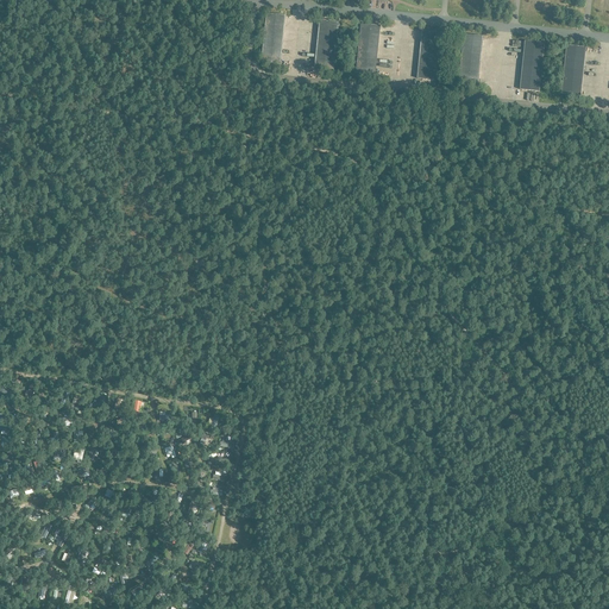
[(262,62),(280,64),(284,16),(267,14),(262,62)]
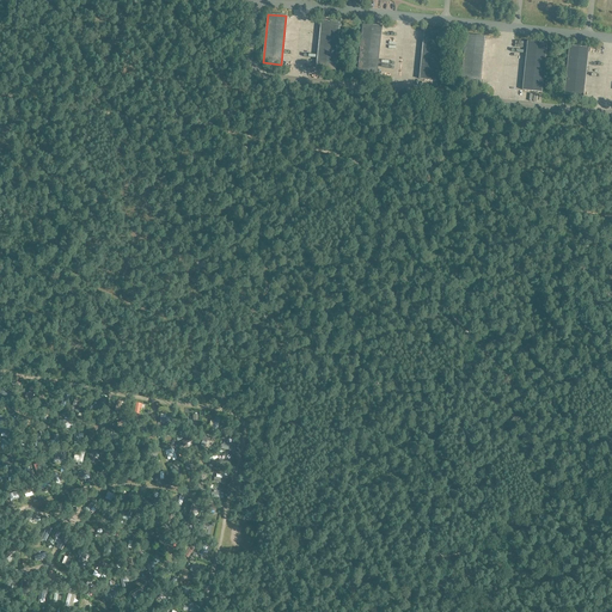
[(335,71),(341,22),(322,20),(317,68),(324,69),(335,71)]
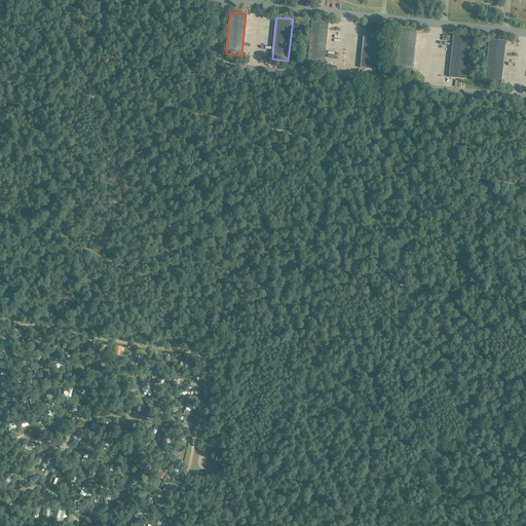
[(308,63),(324,64),(328,23),(312,21),(308,63)]
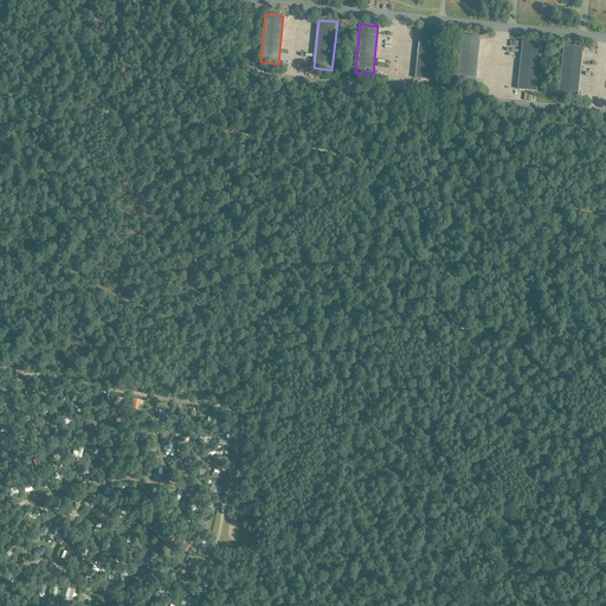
[(433,81),(439,32),(420,31),(416,78),(433,81)]
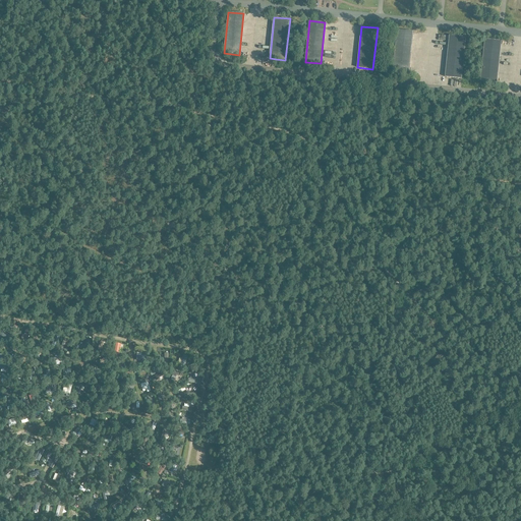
[(393,71),(409,73),(413,32),(397,30),(393,71)]
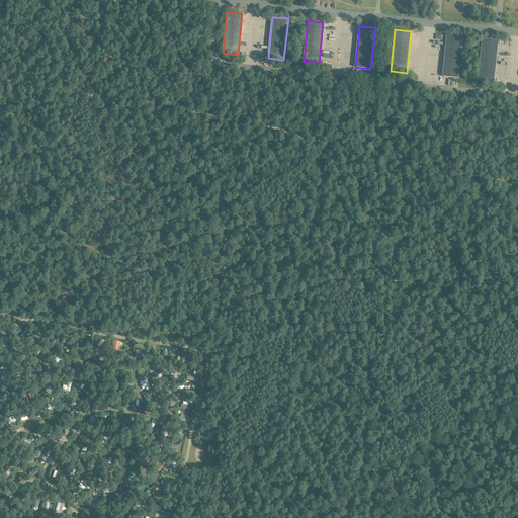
[(458,78),(462,36),(447,35),(443,76),(458,78)]
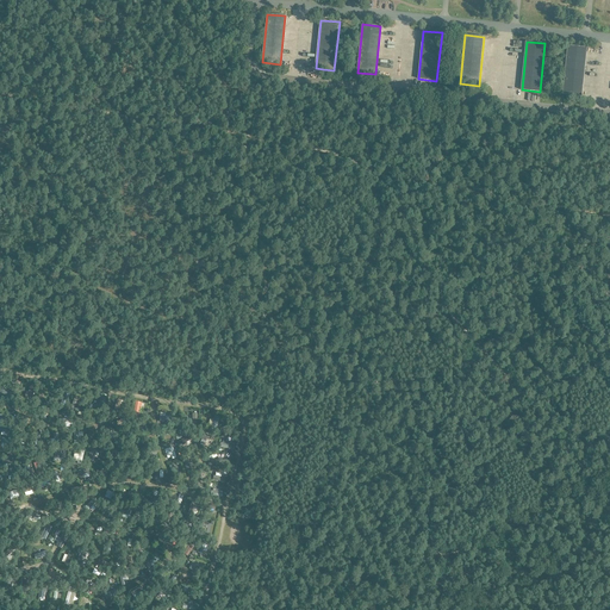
[(562,94),(582,97),(586,48),(568,47),(562,94)]
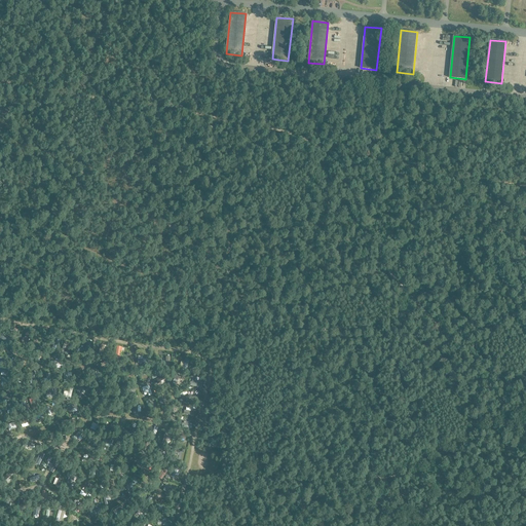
[(26,333),(24,340),(22,340),(21,342),(23,342),(23,344),(27,345),(30,334),(26,333)]
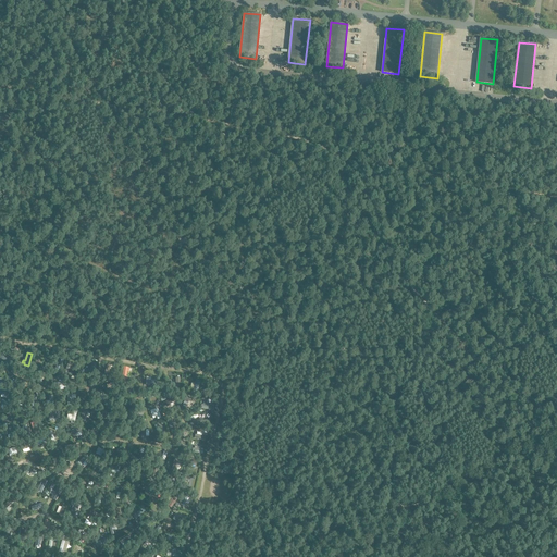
[(0,356),(0,358),(9,364),(12,360),(2,354),(0,356)]
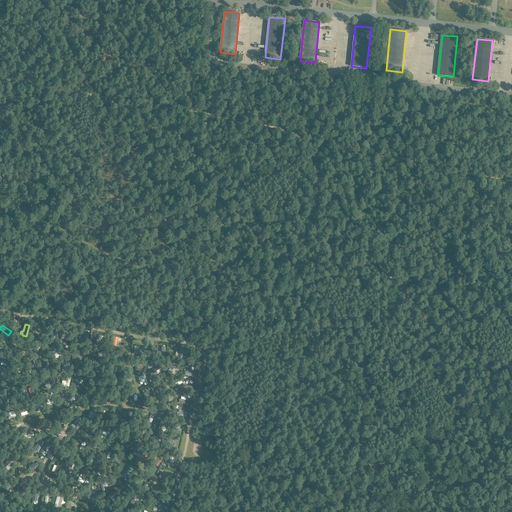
[(54,341),(55,341),(59,330),(55,329),(51,340),(54,341)]
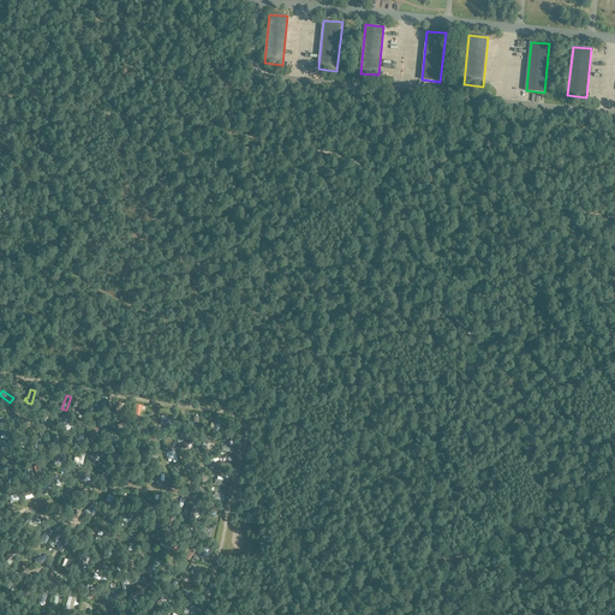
[(178,421),(172,423),(172,422),(169,423),(169,424),(166,427),(167,430),(180,424),(179,422),(178,421)]
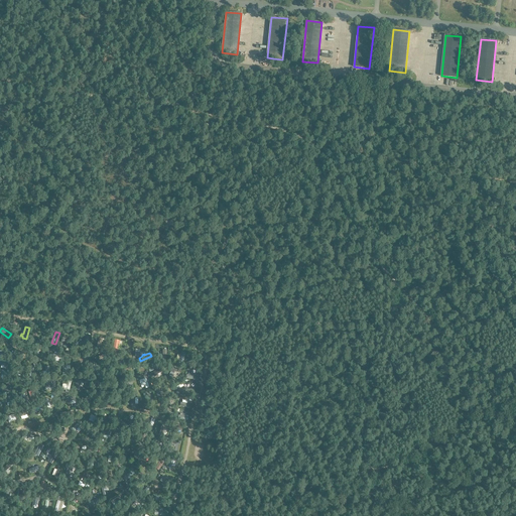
[(107,355),(98,357),(99,361),(98,362),(99,364),(105,362),(106,365),(111,364),(111,361),(108,362),(107,355)]
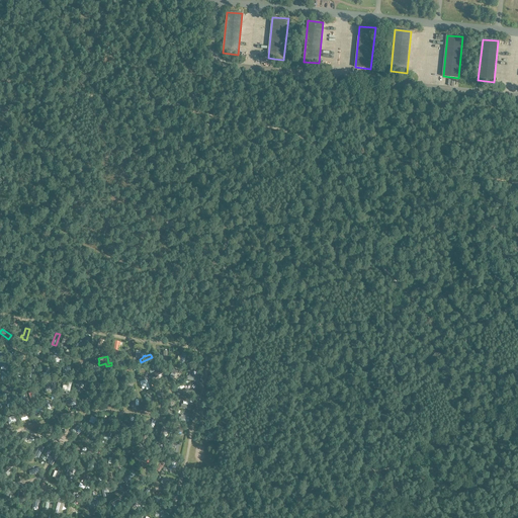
[(37,380),(35,370),(30,371),(33,381),(34,381),(35,383),(38,382),(38,380),(37,380)]
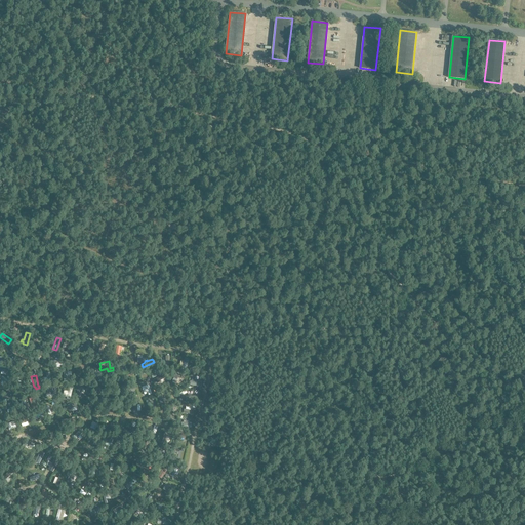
[(148,385),(145,387),(142,388),(143,393),(146,392),(146,395),(148,394),(148,396),(151,395),(148,385)]
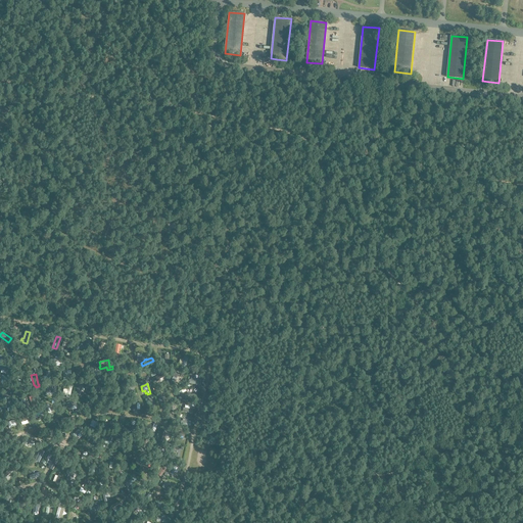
[(75,396),(79,397),(80,398),(85,400),(86,396),(80,395),(82,387),(77,386),(75,396)]
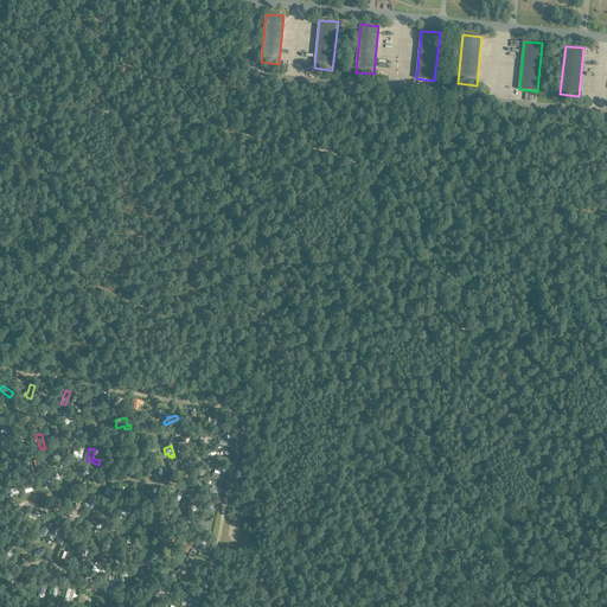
[(189,466),(189,465),(192,464),(189,457),(185,458),(185,457),(180,458),(185,468),(189,466)]
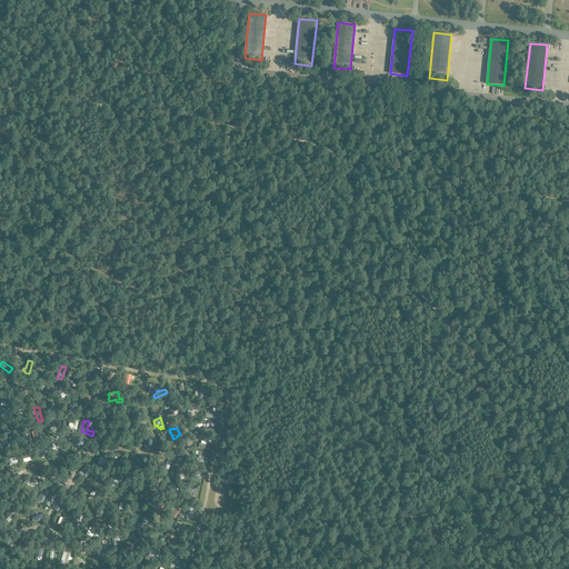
[(31,433),(35,445),(39,442),(41,441),(40,438),(38,439),(36,431),(31,433)]
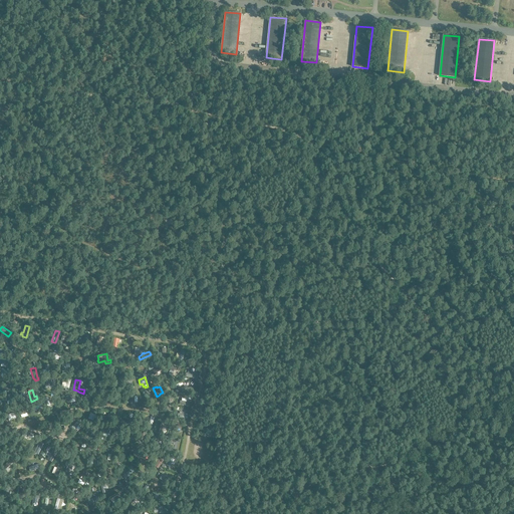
[(146,392),(143,393),(146,402),(152,400),(150,392),(146,394),(146,392)]
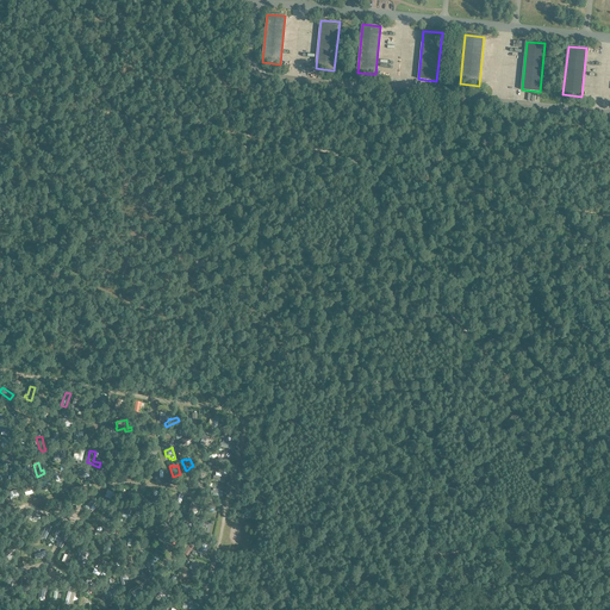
[(25,471),(27,478),(26,478),(27,481),(29,480),(30,483),(35,480),(31,470),(25,471)]
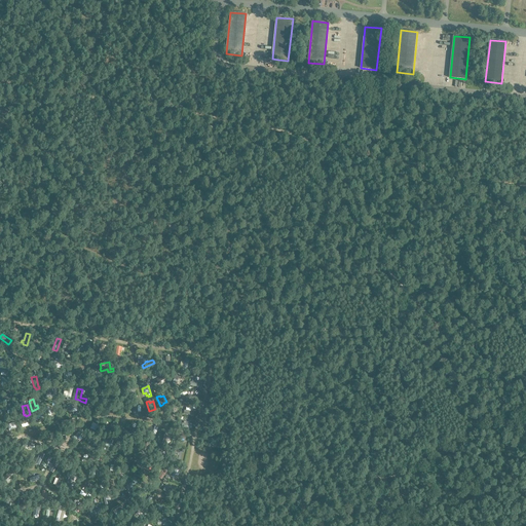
[(66,412),(68,414),(74,408),(71,405),(66,412)]
